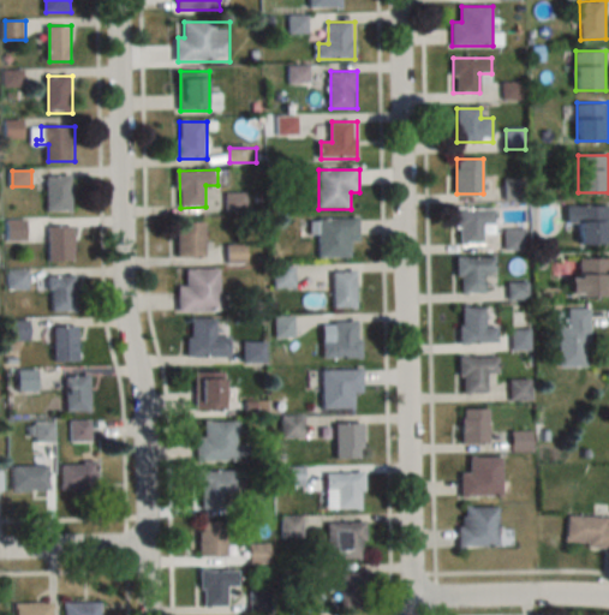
[(75,175),(49,175),(49,212),(75,212),(75,175)]
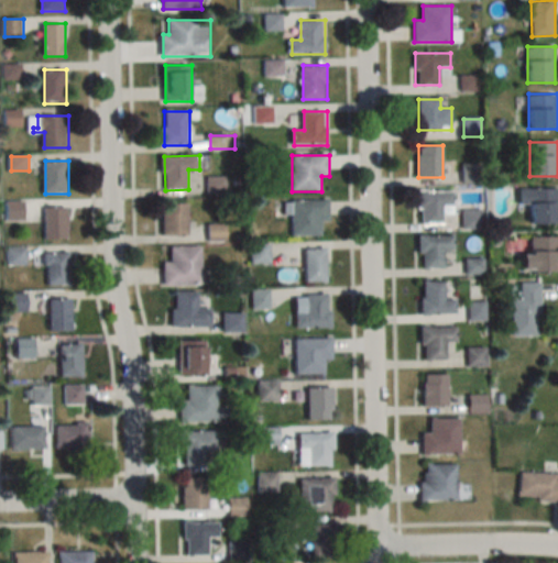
[(463,165),(463,183),(482,183),(482,165),(463,165)]
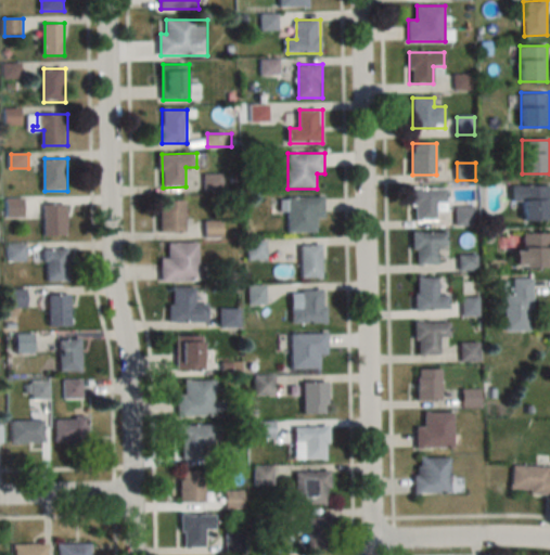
[(222,176),(208,176),(208,190),(226,190),(226,182),(222,182),(222,176)]
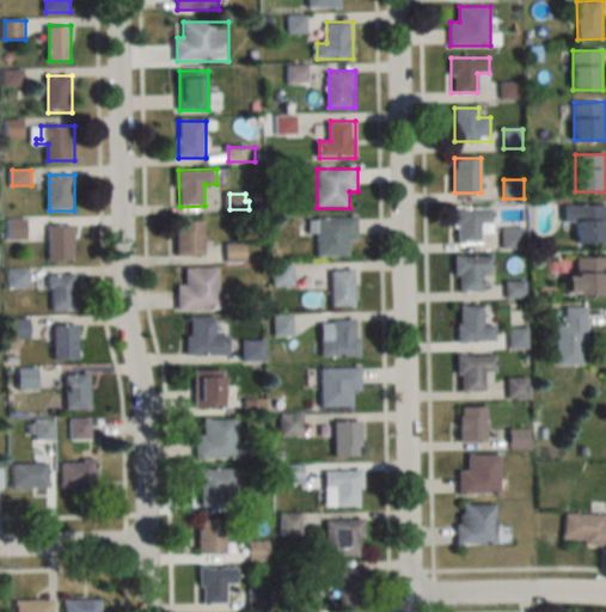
[(563,204),(563,222),(576,222),(576,243),(605,243),(605,204),(563,204)]
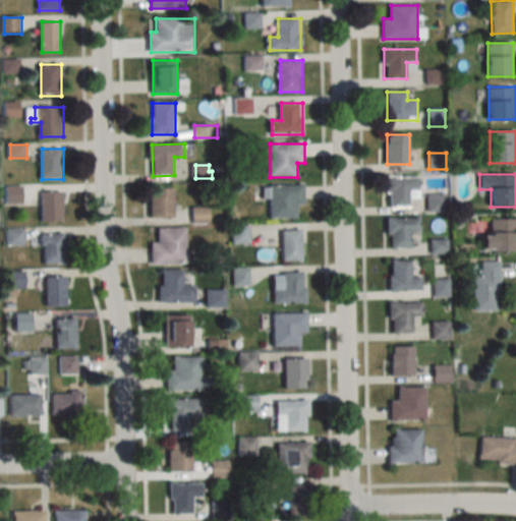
[(387,177),(387,207),(410,207),(410,198),(420,198),(420,177),(387,177)]
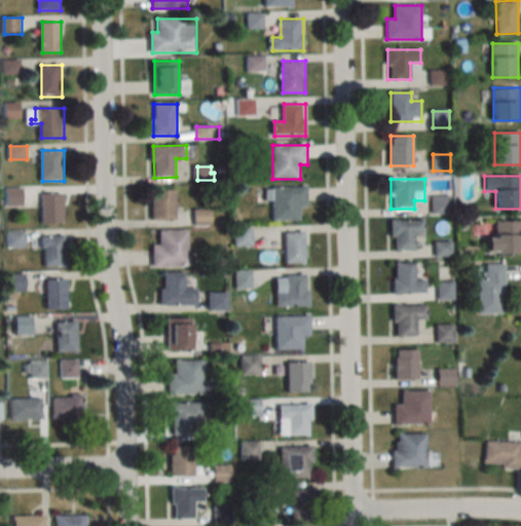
[(274,187),(274,220),(301,220),(301,208),(308,208),(308,187),(274,187)]
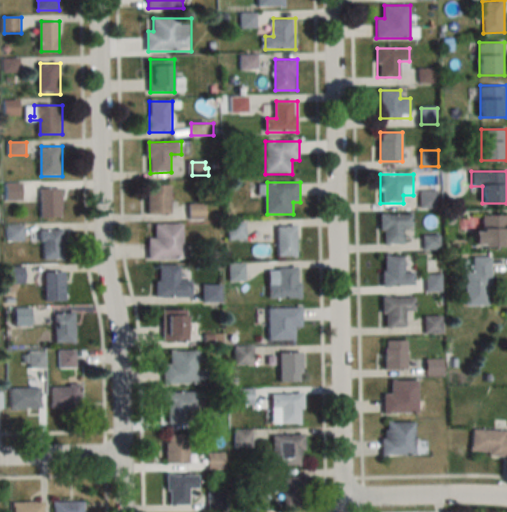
[(9,200),(23,200),(23,184),(9,184),(9,200)]
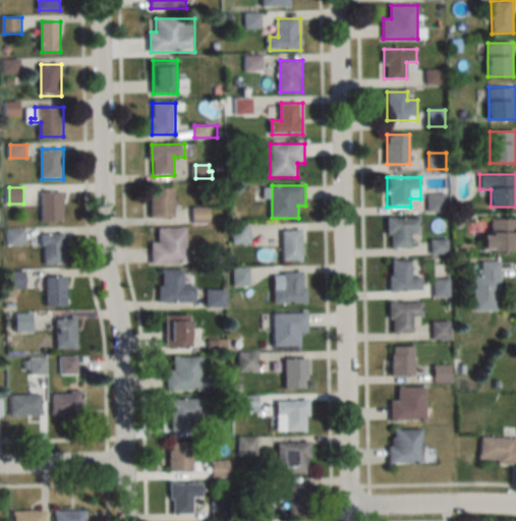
[(152,188),(152,218),(175,218),(175,188),(152,188)]
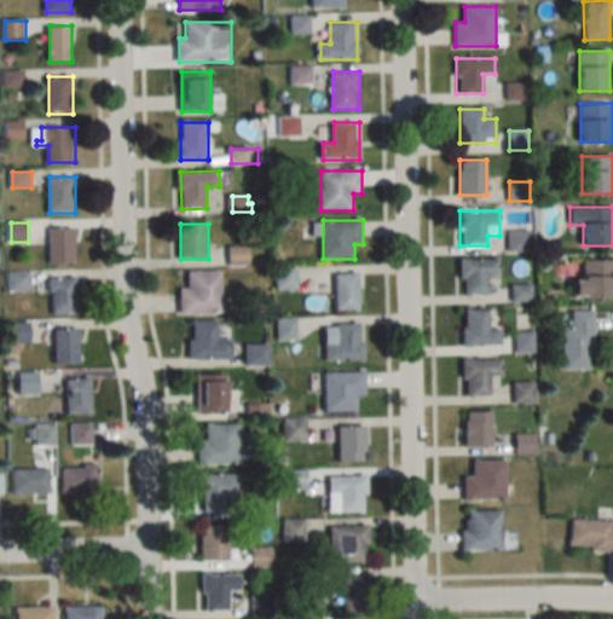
[(52,262),(77,262),(77,226),(52,226),(52,262)]
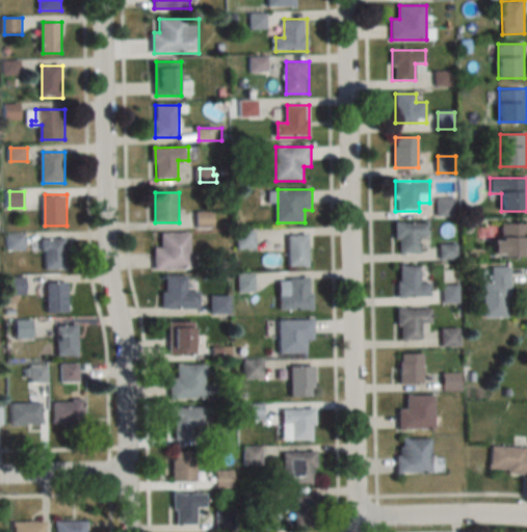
[(438,215),(456,215),(456,197),(438,197),(438,215)]
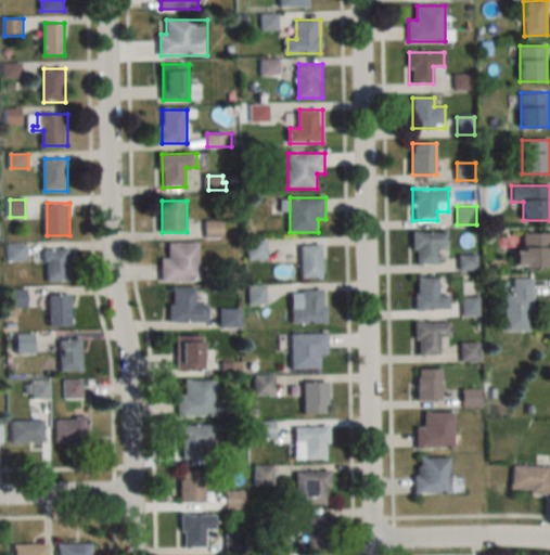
[(414,265),(437,265),(437,246),(448,246),(448,232),(414,232),(414,265)]
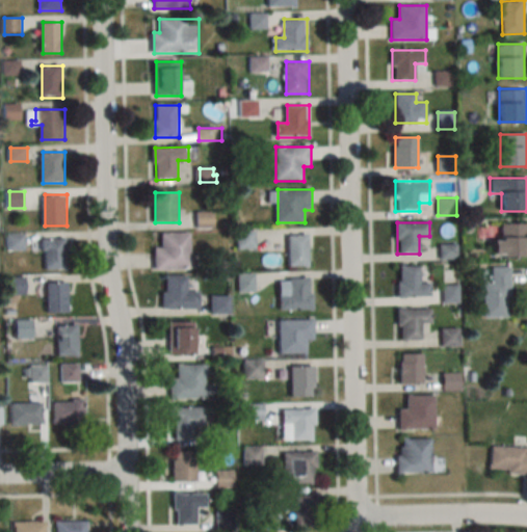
[(526,222),(500,222),(500,238),(493,238),(493,256),(526,256),(526,222)]
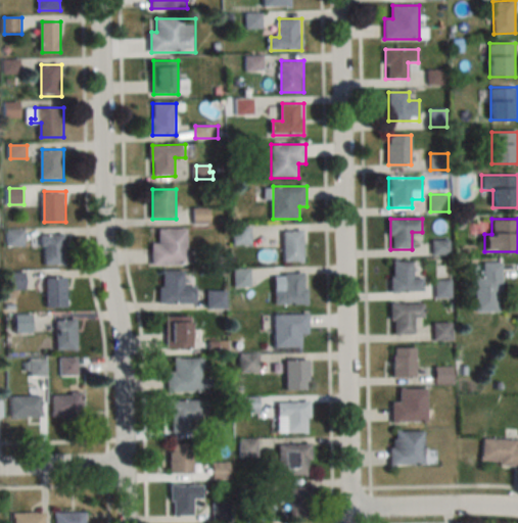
[(153,243),(153,264),(189,264),(189,230),(160,230),(160,243),(153,243)]
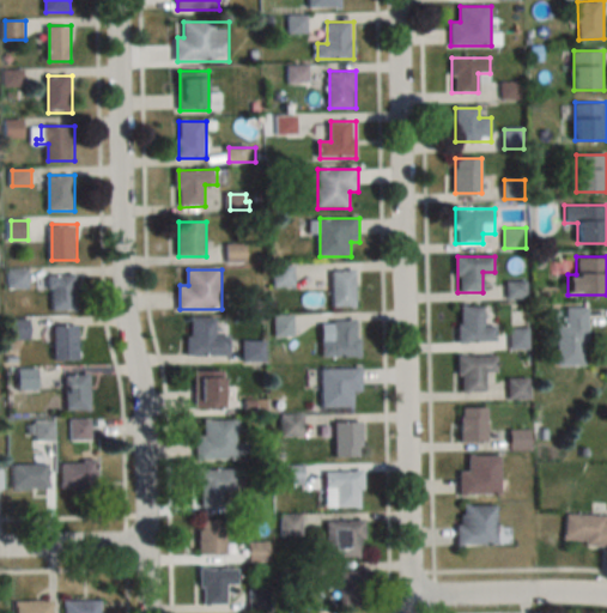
[(357,271),(334,271),(334,305),(357,305),(357,271)]
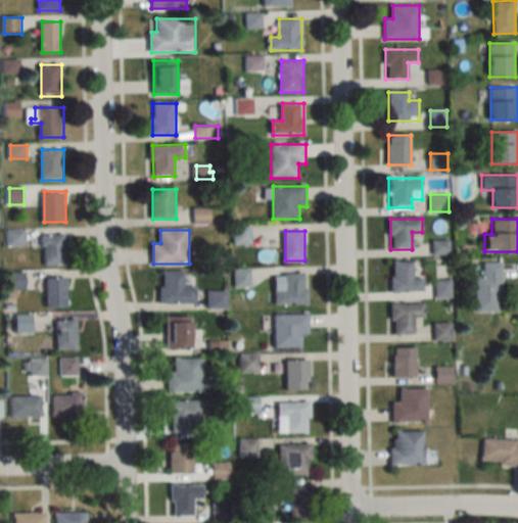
[(45,235),(45,265),(66,265),(66,235),(45,235)]
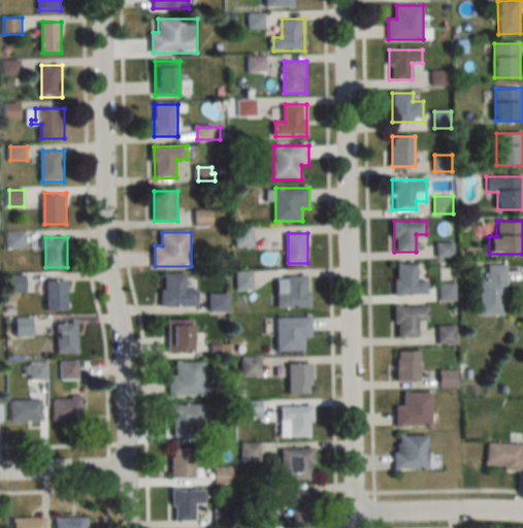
[(437,257),(455,257),(455,241),(437,241),(437,257)]
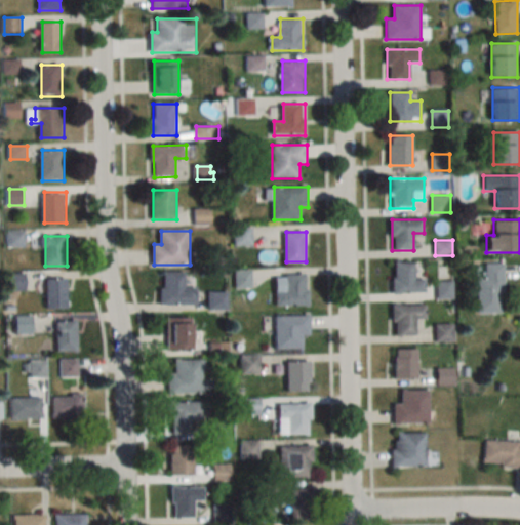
[(415,261),(393,261),(393,292),(425,292),(425,278),(415,278),(415,261)]
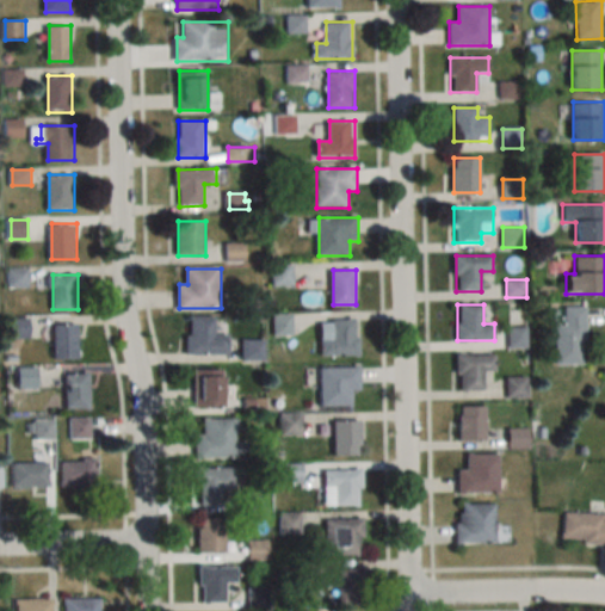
[(555,321),(555,364),(586,364),(586,306),(565,306),(565,321),(555,321)]
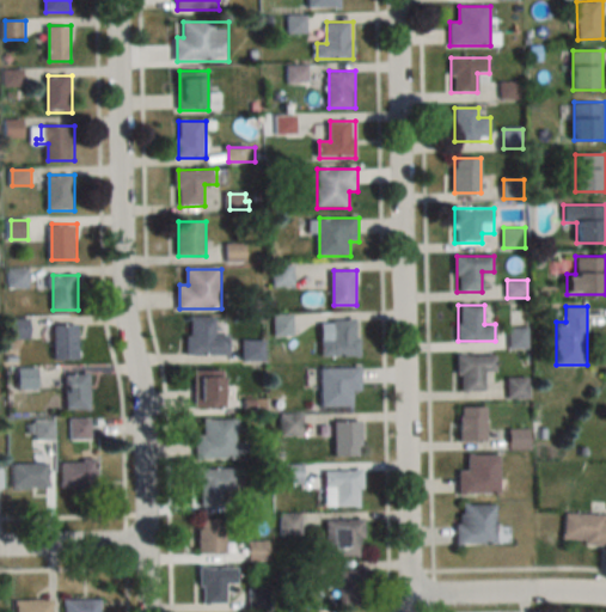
[(232,355),(232,334),(219,334),(219,317),(191,317),(191,355),(232,355)]
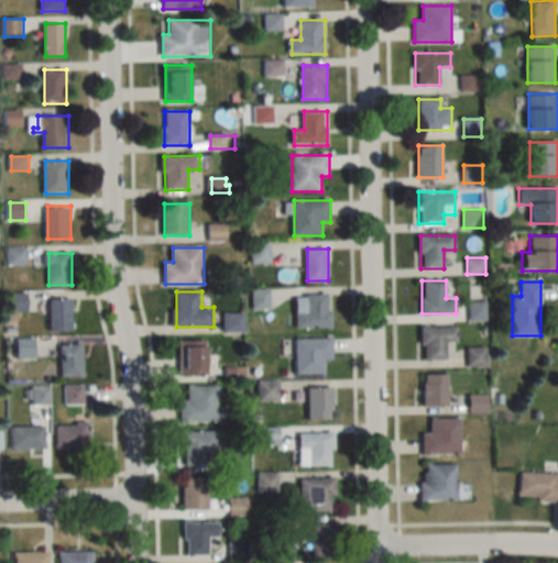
[(307,294),(307,312),(297,312),(297,327),(331,327),(331,294),(307,294)]
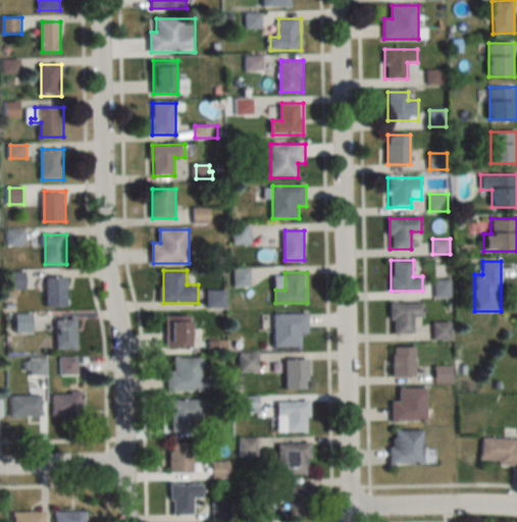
[(47,277),(47,306),(68,306),(68,277),(47,277)]
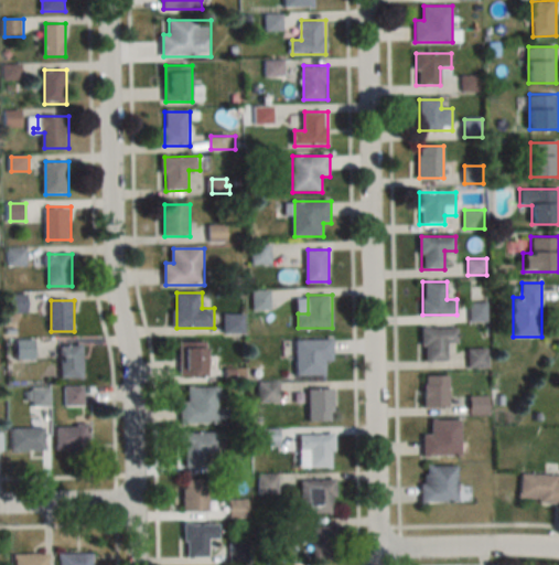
[(471,321),(488,321),(488,301),(471,301),(471,321)]
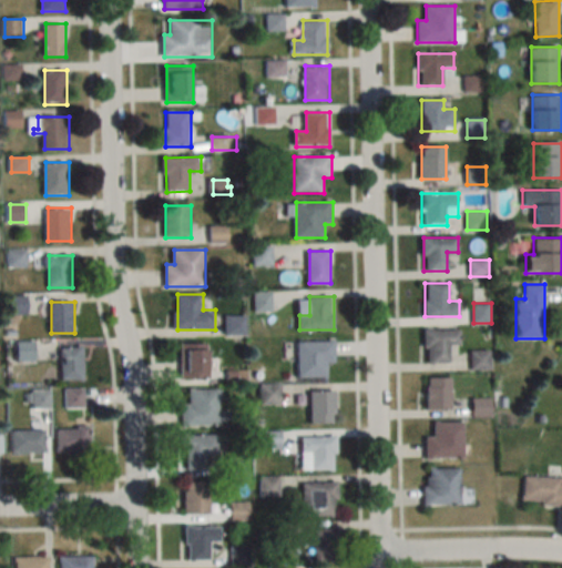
[(228,316),(228,333),(248,333),(248,316),(228,316)]
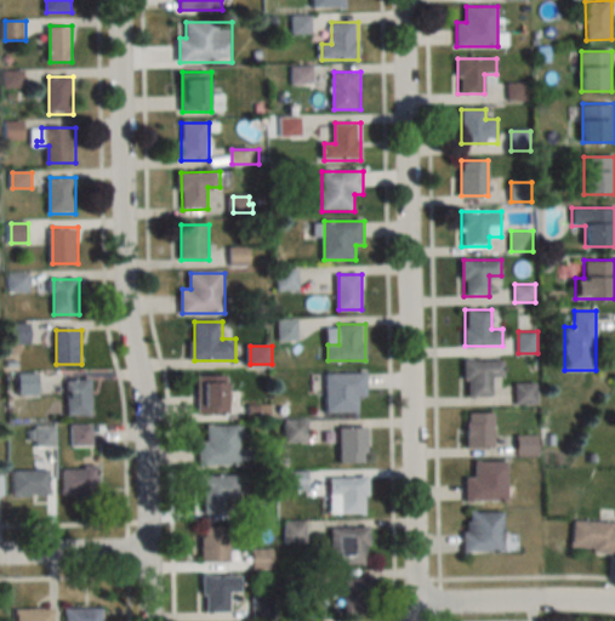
[(491,397),(491,376),(505,376),(505,359),(465,359),(465,397),(491,397)]
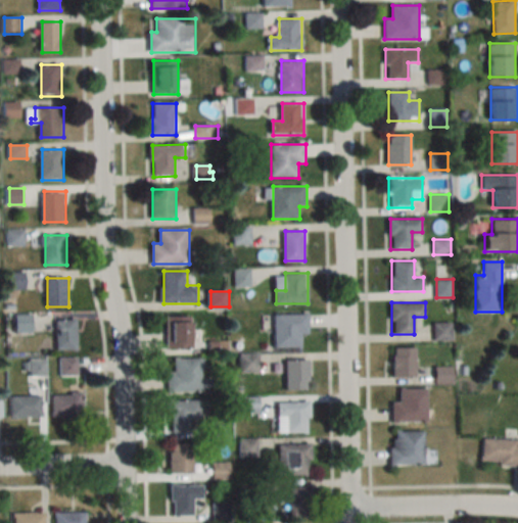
[(302,346),(302,334),(310,334),(310,314),(276,314),(276,346),(302,346)]
